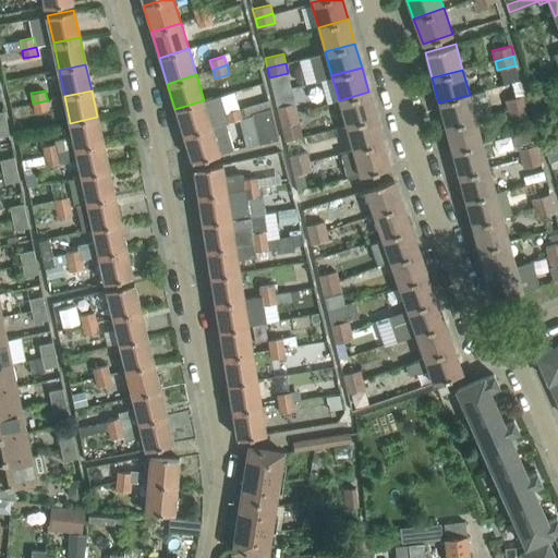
[(375,117),(368,92),(339,100),(346,124),(375,117)]
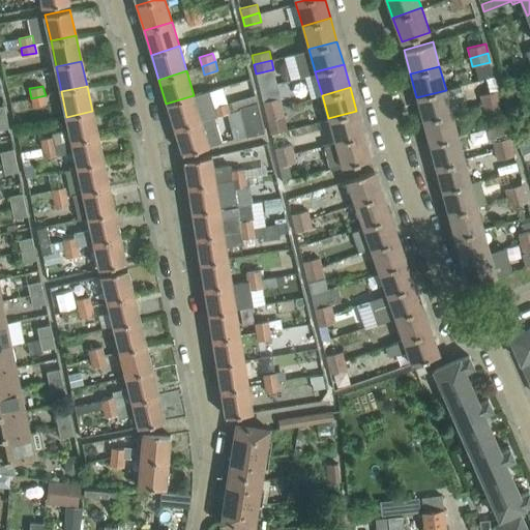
[(452,113),(446,90),(416,97),(422,120),(452,113)]
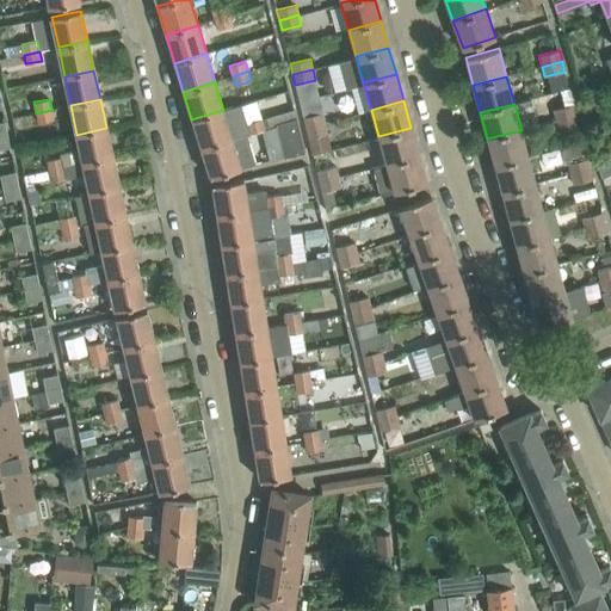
[(576,115),(574,104),(554,109),(556,121),(576,115)]
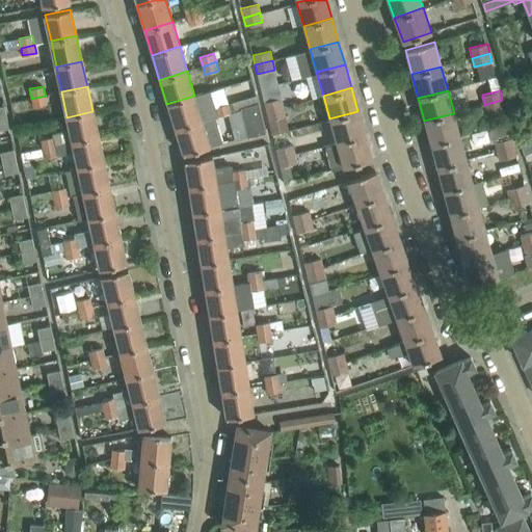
[(47,103),(46,96),(31,99),(33,106),(47,103)]
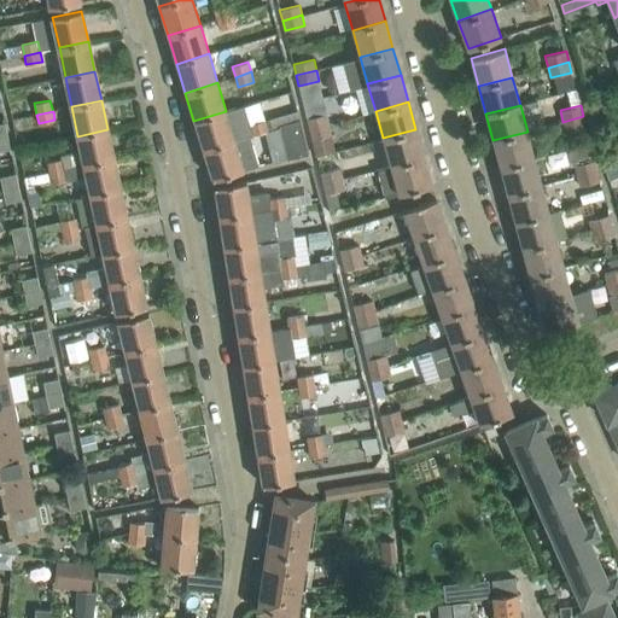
[(235,140),(226,111),(193,121),(203,150),(235,140)]
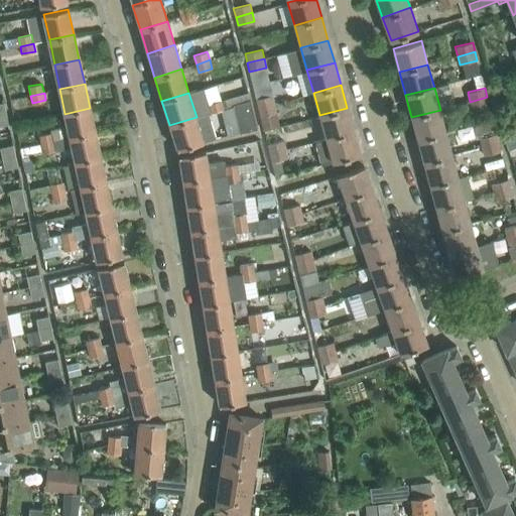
[(275,104),(273,95),(256,99),(258,108),(275,104)]
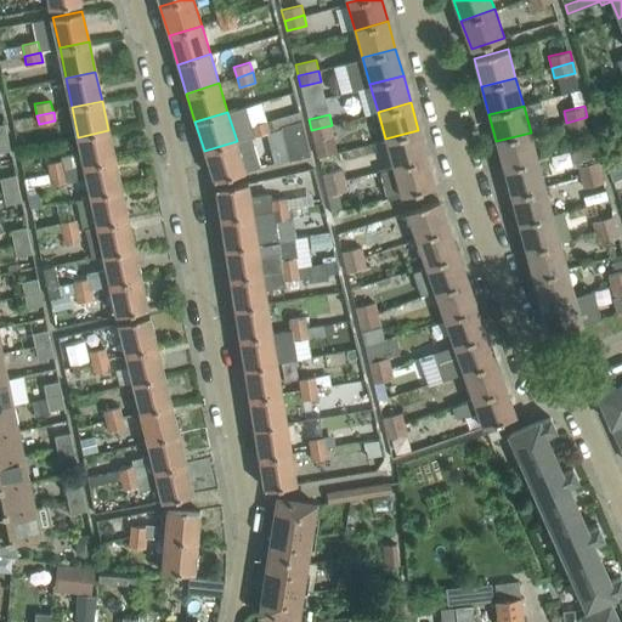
[(589,128),(587,117),(566,123),(569,133),(589,128)]
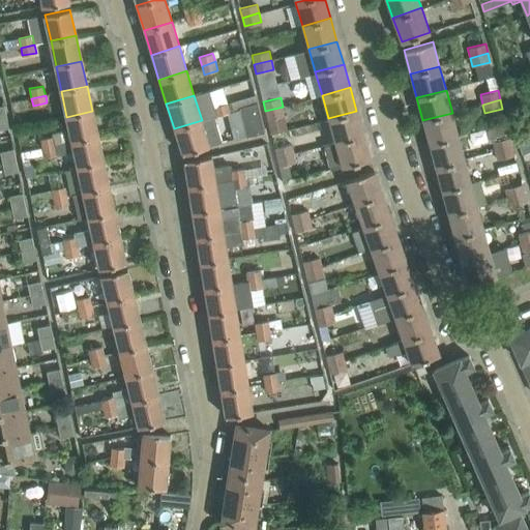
[(231,112),(228,102),(214,107),(217,116),(231,112)]
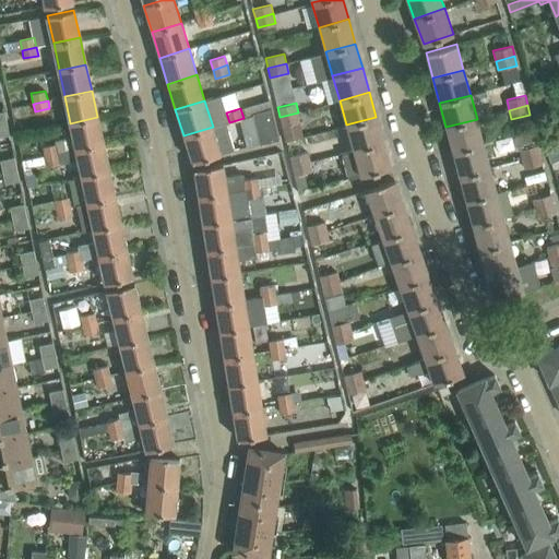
[(280,139),(271,108),(252,114),(259,143),(280,139)]
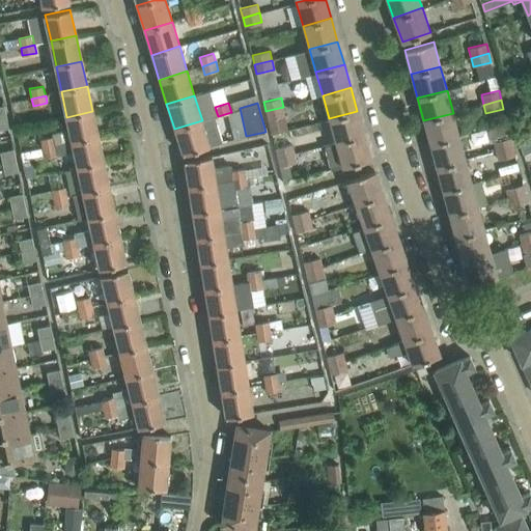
[(285,115),(283,107),(266,111),(269,119),(285,115)]
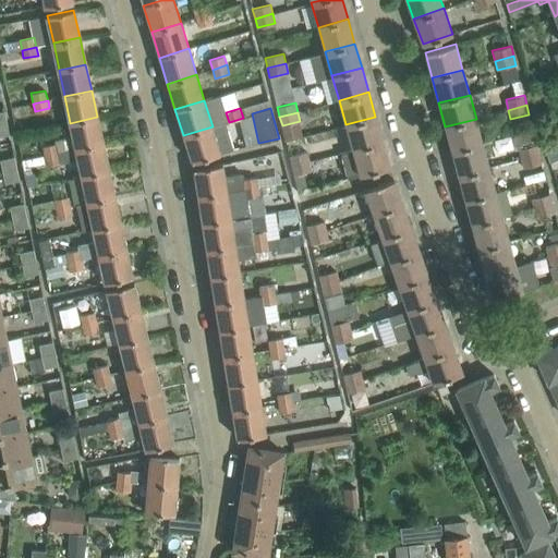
[(102,144),(97,117),(70,123),(73,135),(55,140),(56,144),(43,146),(44,156),(102,144)]
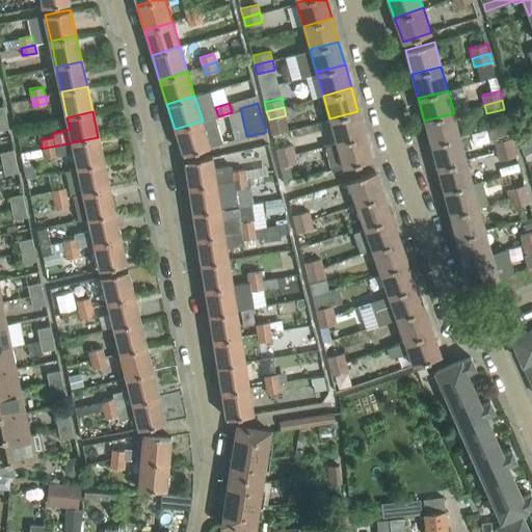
[(364,134),(357,111),(329,118),(336,142),(364,134)]
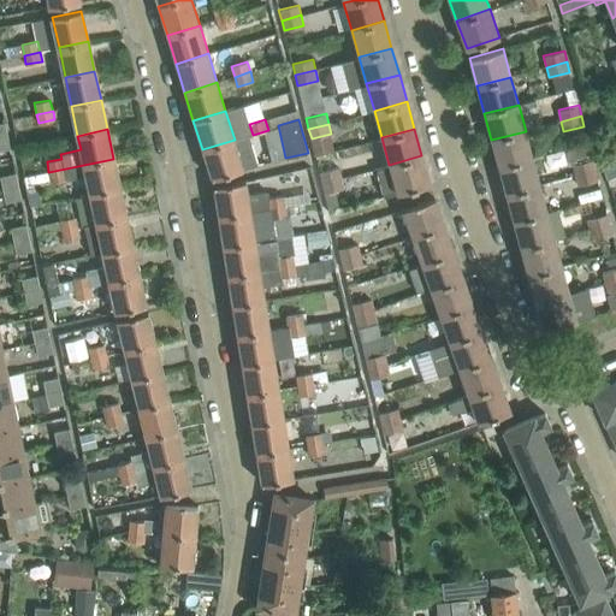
[(533,158),(526,131),(491,140),(499,167),(533,158)]
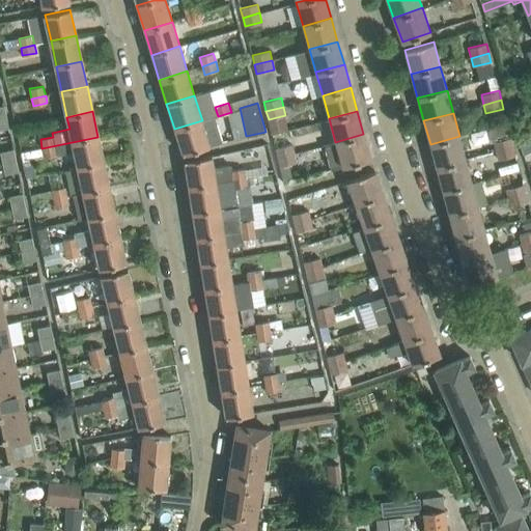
[(215,115),(202,120),(174,129),(182,154),(223,141),(215,115)]
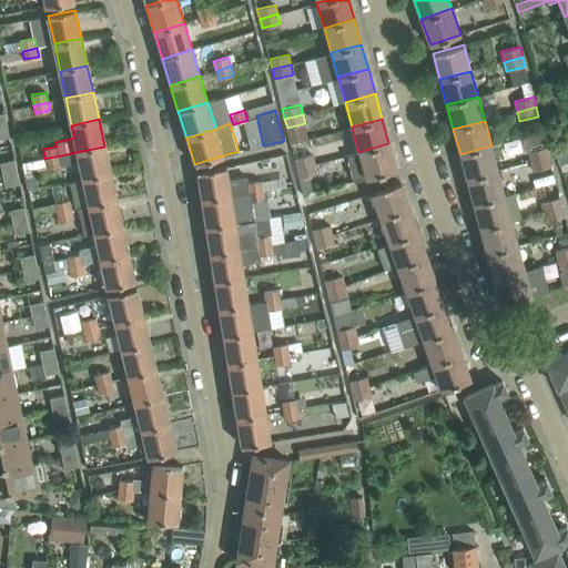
[(396,170),(388,143),(358,152),(347,154),(355,181),(366,178),(366,179),(396,170)]
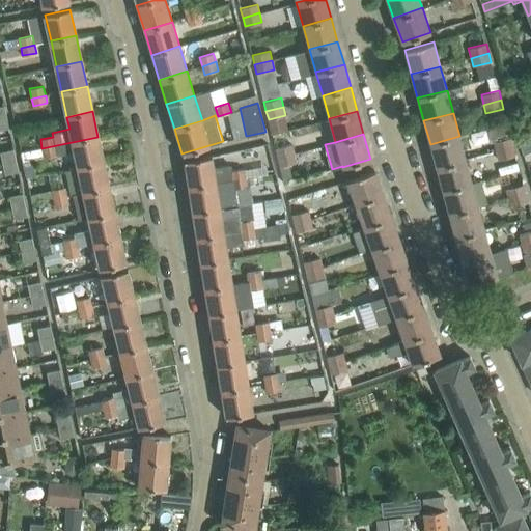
[(466,160),(459,136),(430,144),(437,168),(466,160)]
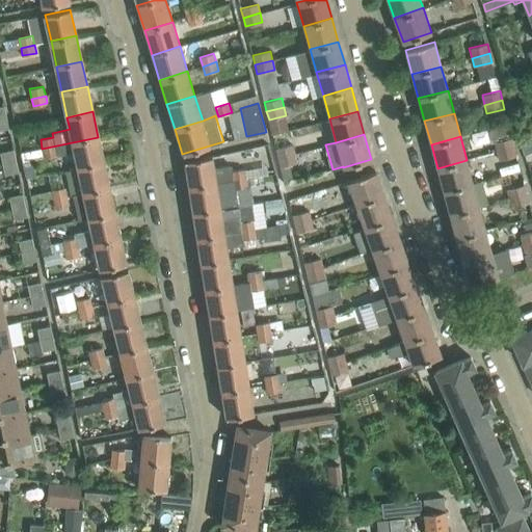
[(531,136),(521,141),(525,153),(531,150),(531,136)]
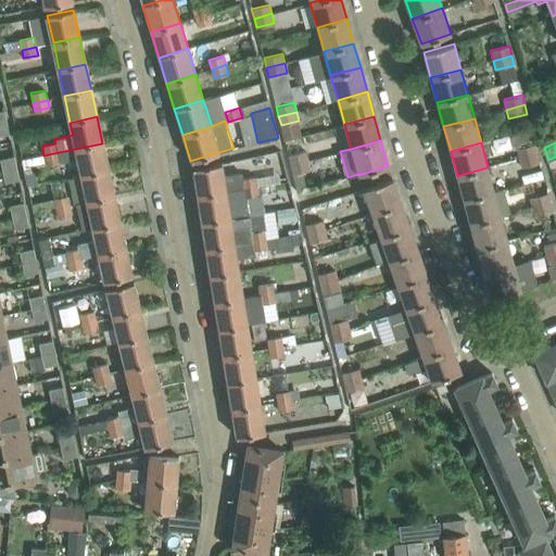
[(108,169),(102,143),(43,155),(46,164),(47,166),(77,160),(80,175),(108,169)]
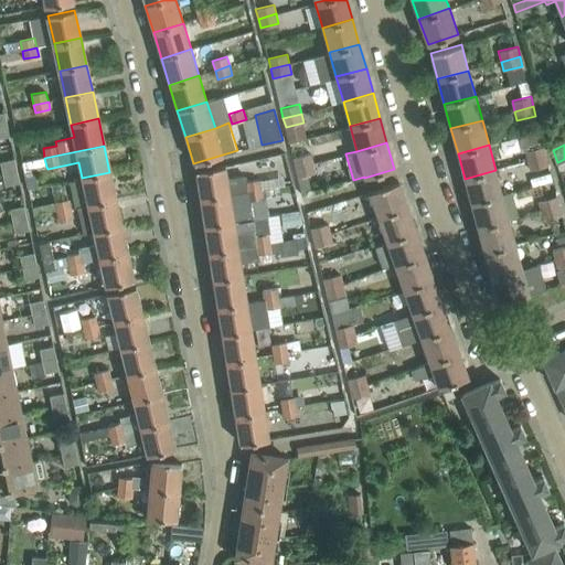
[(546,156),(544,146),(525,150),(528,160),(546,156)]
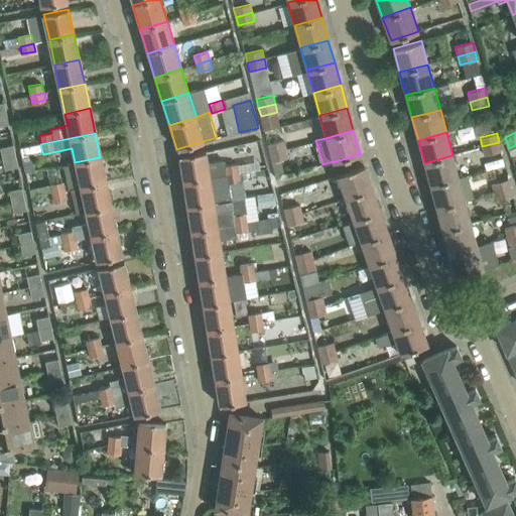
[(286,148),(284,140),(267,144),(269,153),(286,148)]
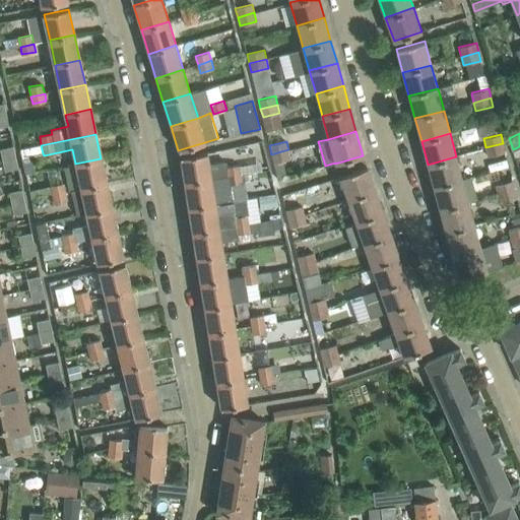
[(509,167),(503,143),(485,147),(492,171),(509,167)]
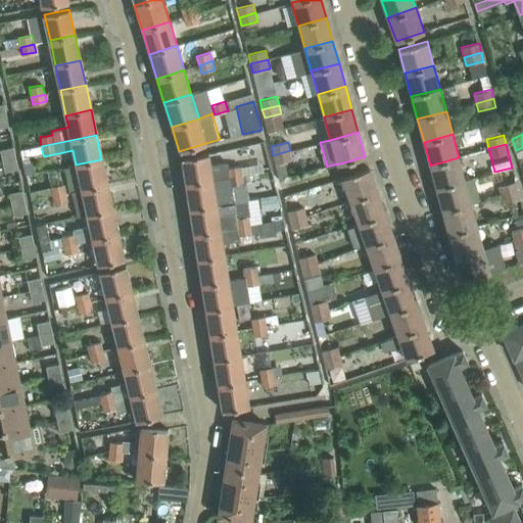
[(14,157),(12,146),(0,148),(0,152),(1,160),(14,157)]
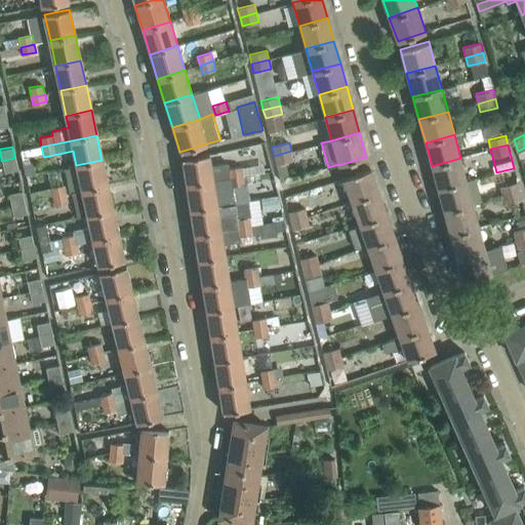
[(294,160),(291,151),(274,156),(281,182),(290,178),(286,162),(294,160)]
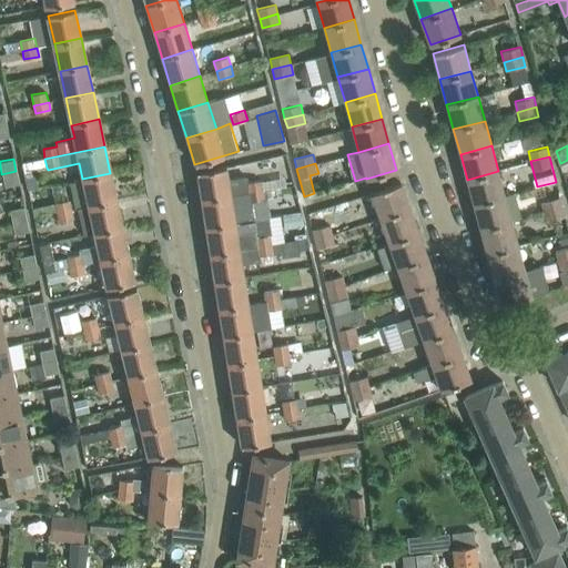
[(249,192),(246,182),(249,182),(247,176),(229,180),(226,166),(198,172),(202,200),(232,195),(249,192)]
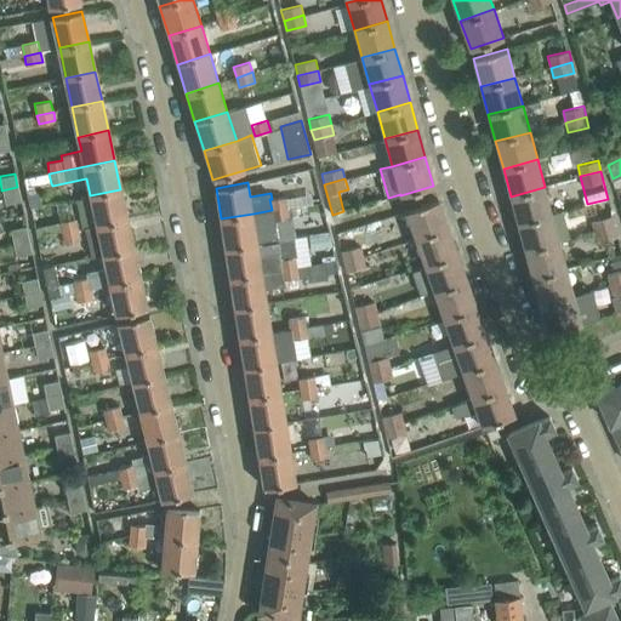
[(21,200),(17,187),(1,191),(5,204),(21,200)]
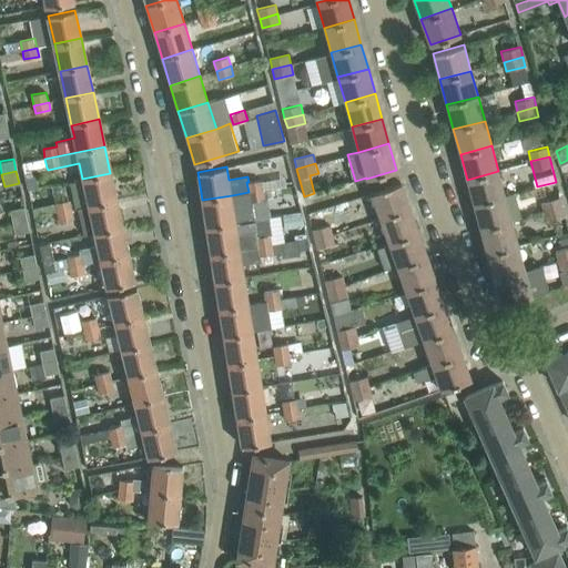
[(505,196),(498,171),(467,180),(474,205),(505,196)]
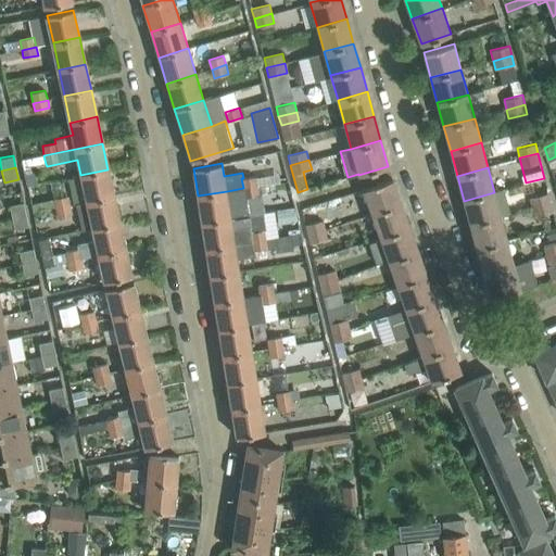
[(114,196),(108,169),(80,175),(86,201),(114,196)]
